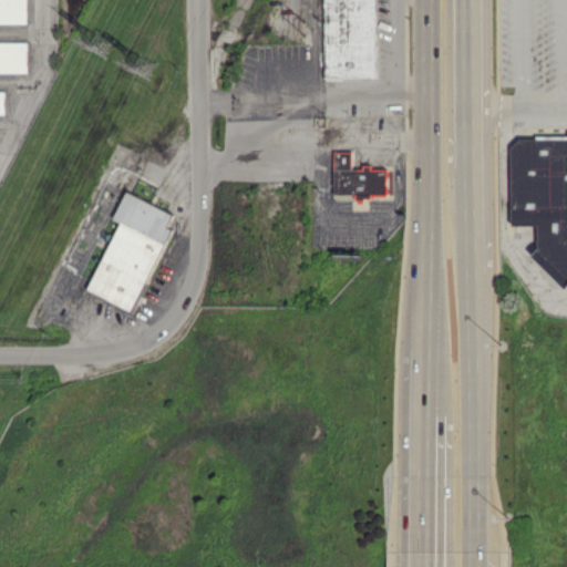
[(0,0),(0,22),(26,23),(26,0),(0,0)]
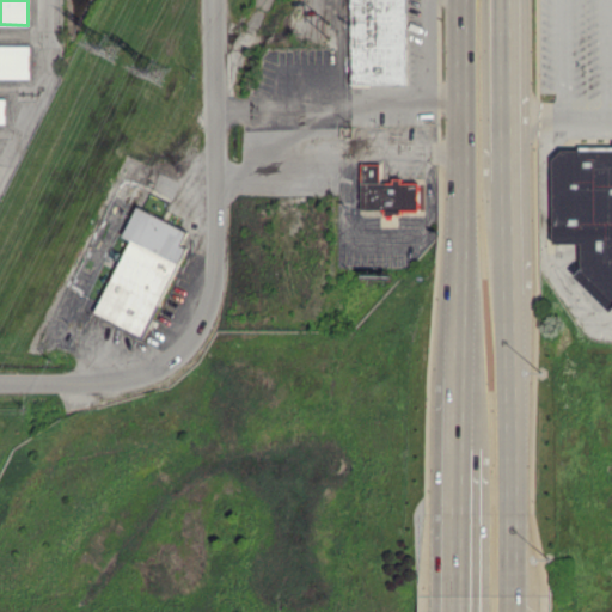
[(348,0),(349,84),(405,84),(404,0),(348,0)]
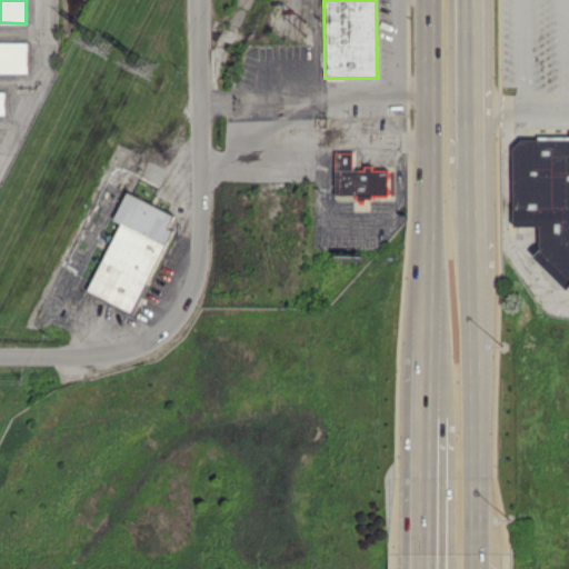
[(0,71),(26,72),(26,41),(0,40),(0,71)]
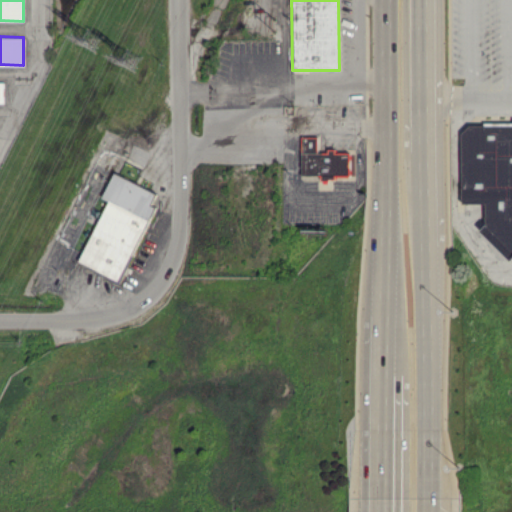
[(485,203),(485,226),(480,231),(510,262),(511,259),(511,126),(471,126),(462,135),(463,203),(485,203)]
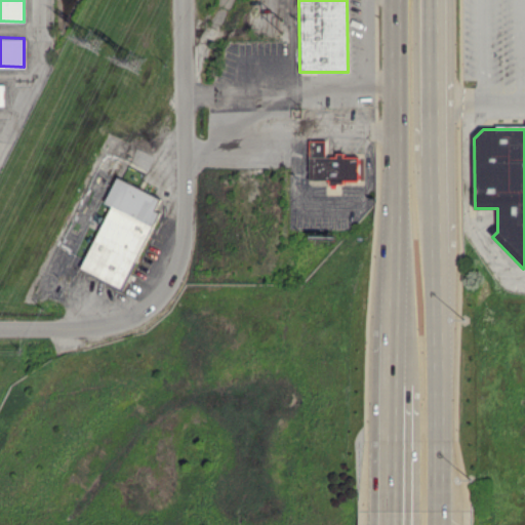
[(308,179),(329,179),(329,180),(360,182),(360,155),(325,155),(325,139),(309,139),(308,179)]
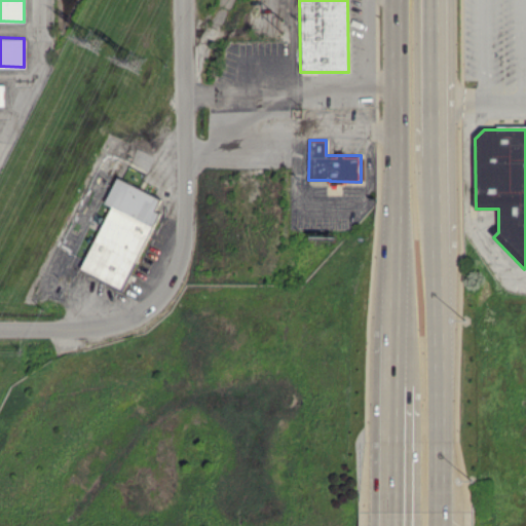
[(81,269),(123,288),(157,212),(154,211),(159,197),(115,177),(104,202),(109,204),(81,269)]
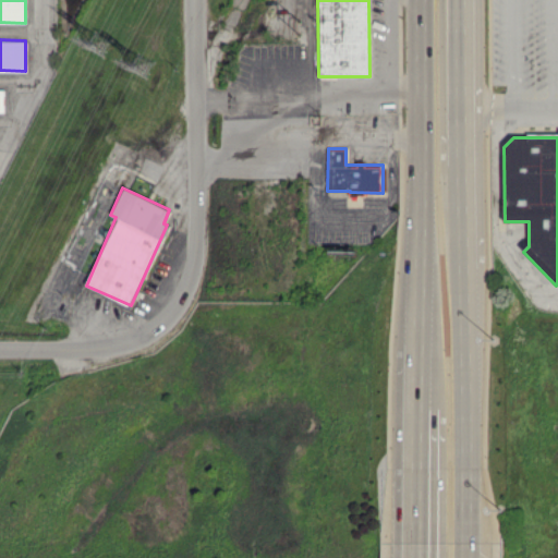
All buildings are outlined.
